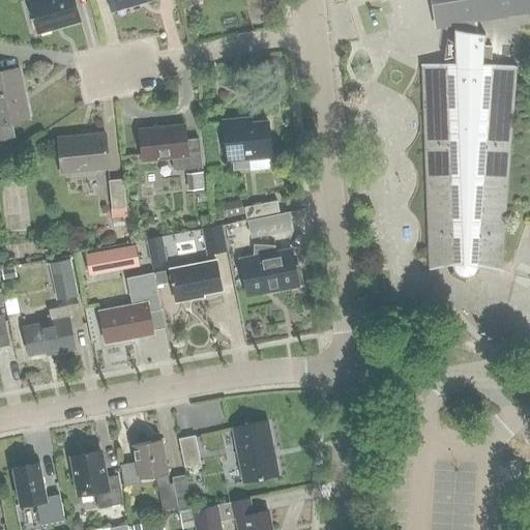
[(80,21),(74,0),(29,0),(38,33),(80,21)]
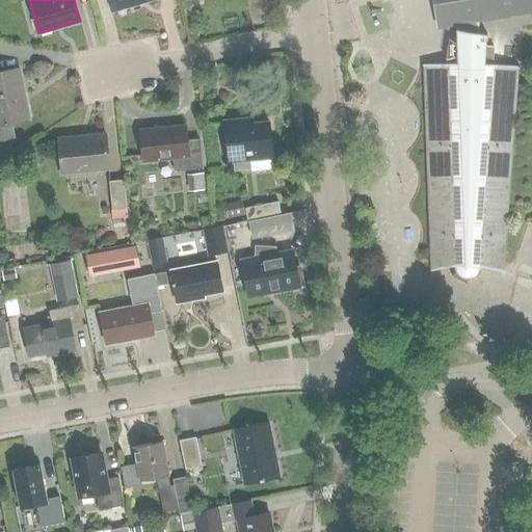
[(108,0),(110,6),(112,11),(147,2),(152,0),(108,0)]
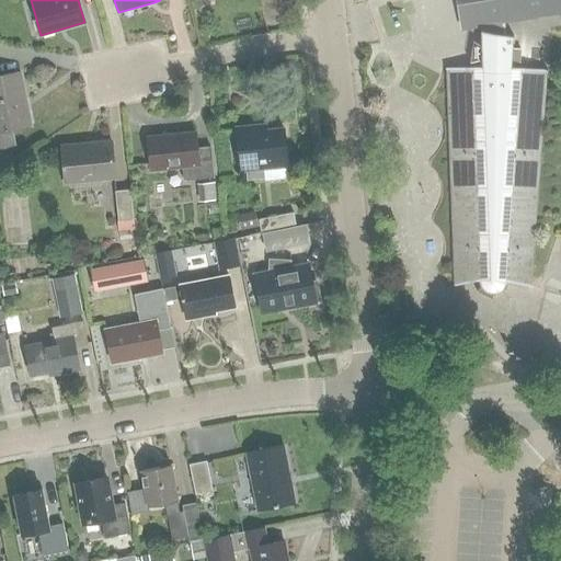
[(547,71),(548,69),(510,67),(512,37),(514,37),(504,35),(502,22),(560,11),(560,0),(458,0),(461,20),(481,16),(484,32),(481,31),(483,67),(446,68),(446,69),(448,69),(457,284),(454,285),(454,286),(480,281),(481,283),(481,285),(483,287),(484,288),(487,290),(488,292),(490,292),(492,293),(494,293),(496,292),(499,290),(500,289),(502,288),(503,287),(504,285),(504,283),(505,281),(531,287),(531,286),(528,285),(545,71),(547,71)]
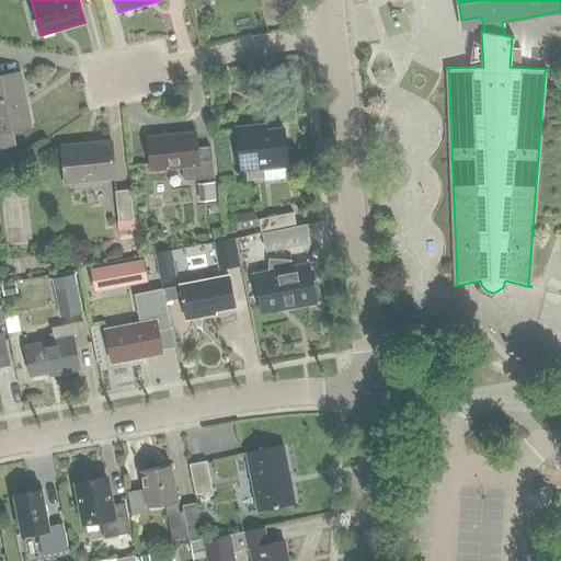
[(11,128),(31,124),(20,72),(0,77),(0,146),(14,144),(11,128)]
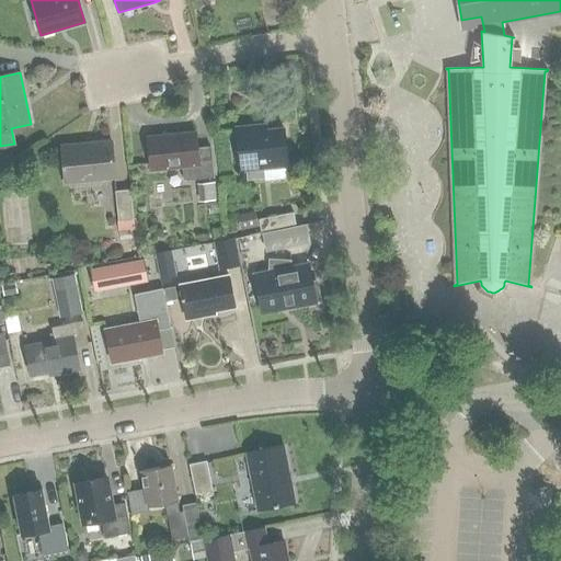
[(264,168),(287,165),(284,128),(253,132),(253,126),(236,128),(240,170),(245,169),(247,180),(265,178),(264,168)]
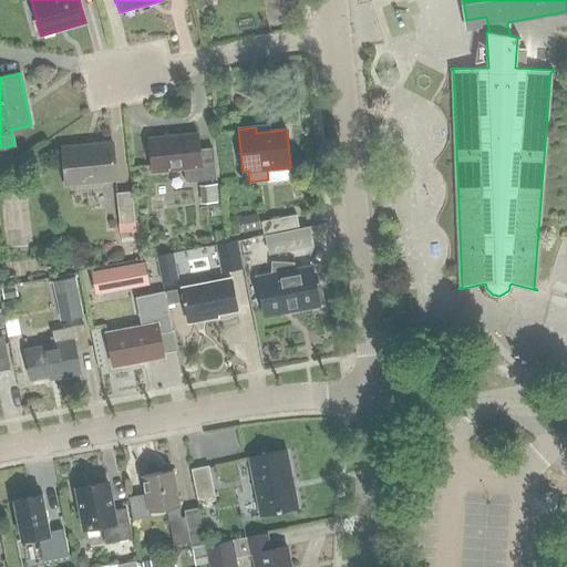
[(198,148),(196,133),(150,138),(153,171),(184,167),(186,183),(216,179),(213,147),(198,148)]
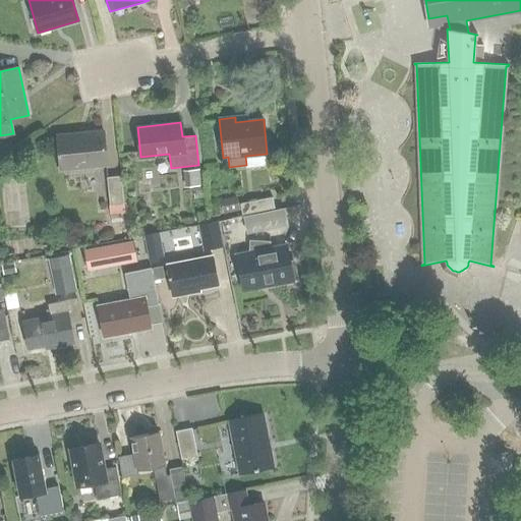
[(106,165),(103,131),(58,135),(61,169),(106,165)]
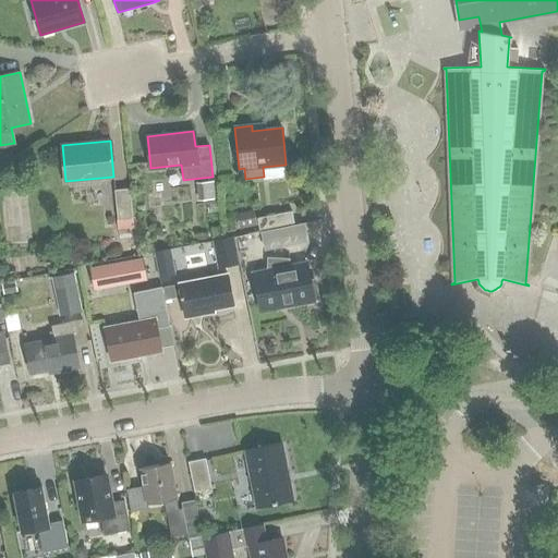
[(216,199),(214,181),(195,182),(196,201),(216,199)]
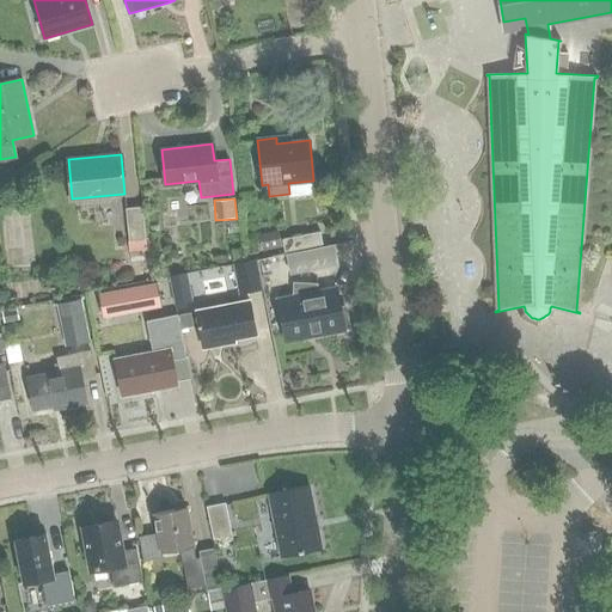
[(141,207),(126,208),(129,242),(145,239),(141,207)]
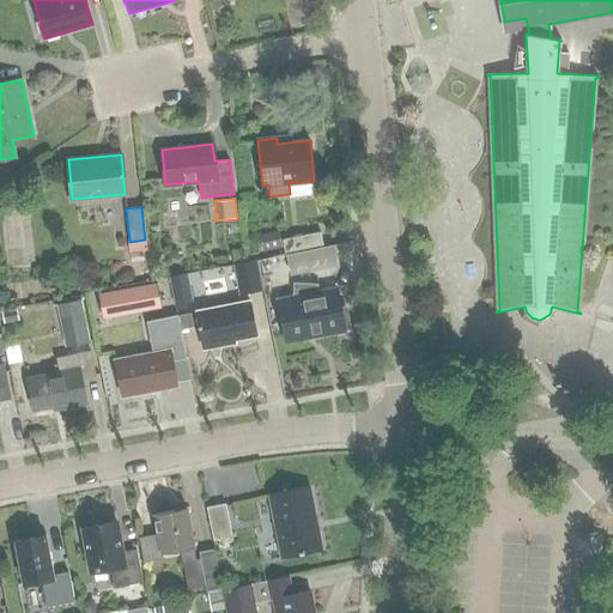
[(281,248),(279,231),(259,235),(262,252),(281,248)]
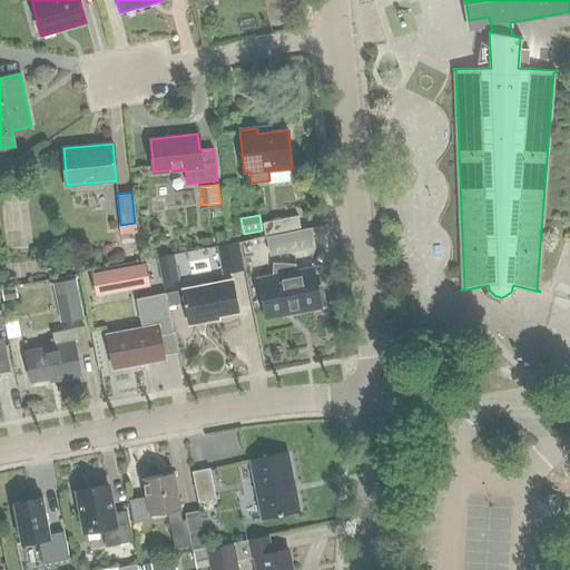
[(264,222),(266,235),(302,228),(300,215),(264,222)]
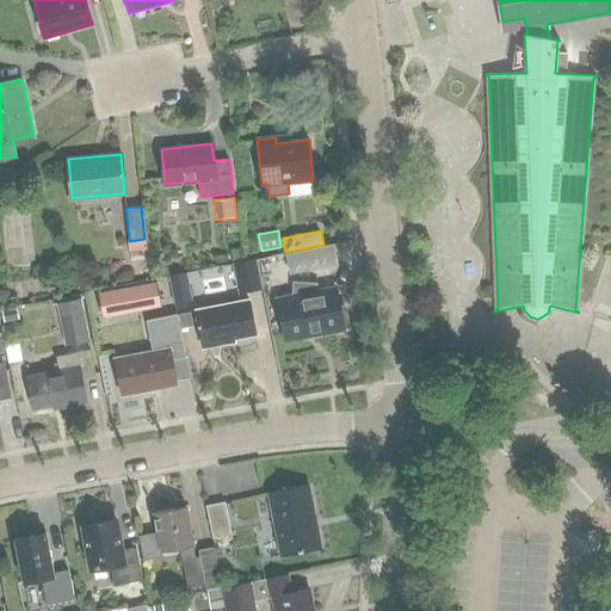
[(131,253),(146,252),(144,239),(129,241),(131,253)]
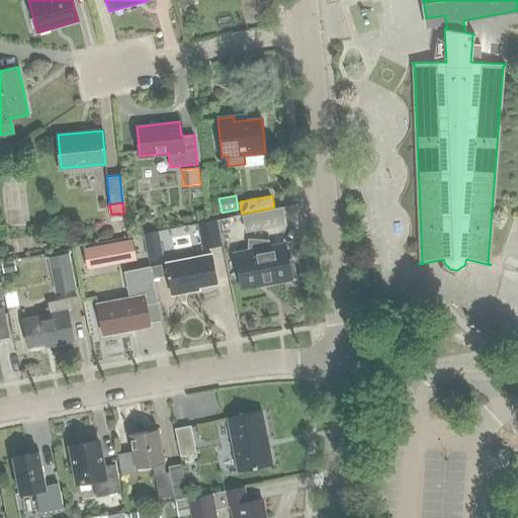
[(282,207),(262,211),(265,228),(285,224),(282,207)]
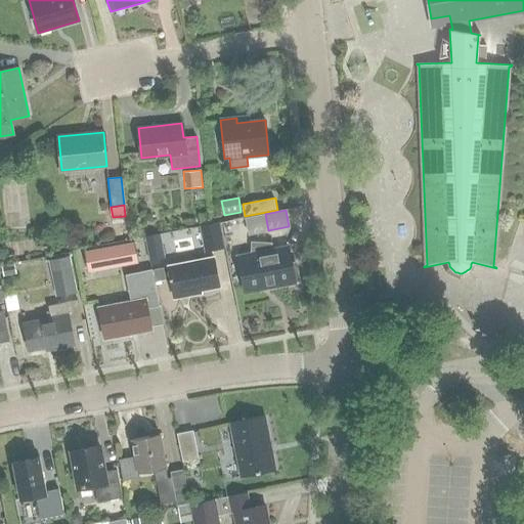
[(200,226),(206,253),(224,249),(219,222),(200,226)]
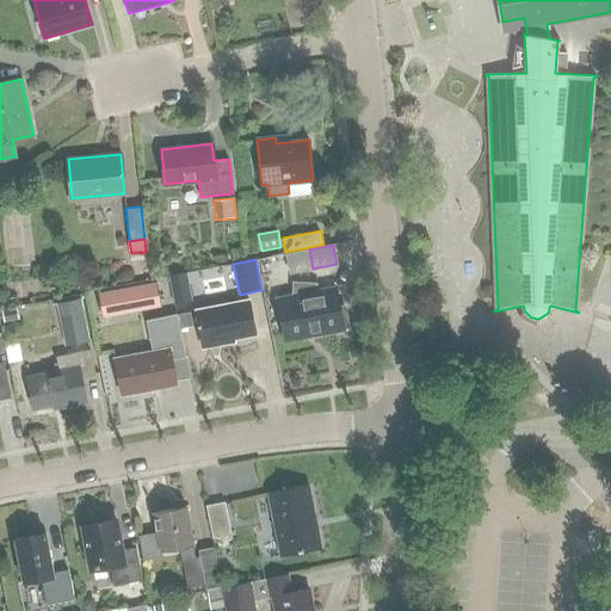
[(186,273),(168,277),(171,291),(190,288),(186,273)]
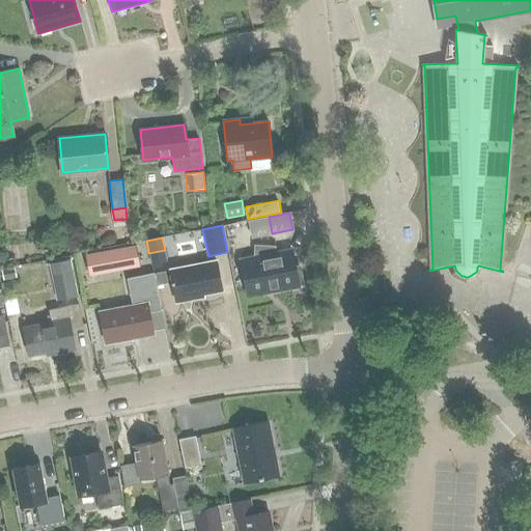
[(85,252),(87,275),(140,269),(137,246),(85,252)]
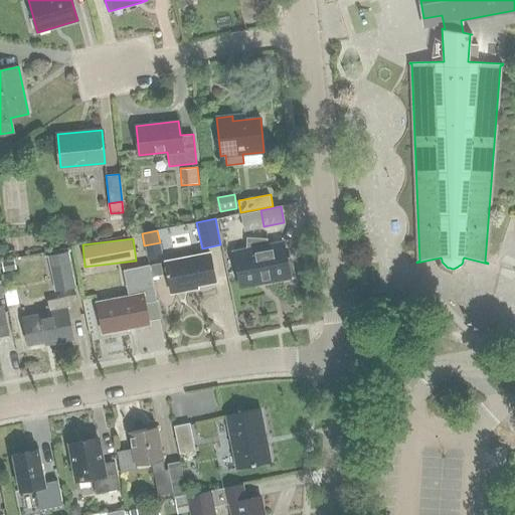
[(266,241),(266,240),(248,240),(248,241),(248,249),(233,252),(239,280),(240,287),(260,283),(293,277),(289,260),(286,261),(283,243),(267,246),(266,241)]
